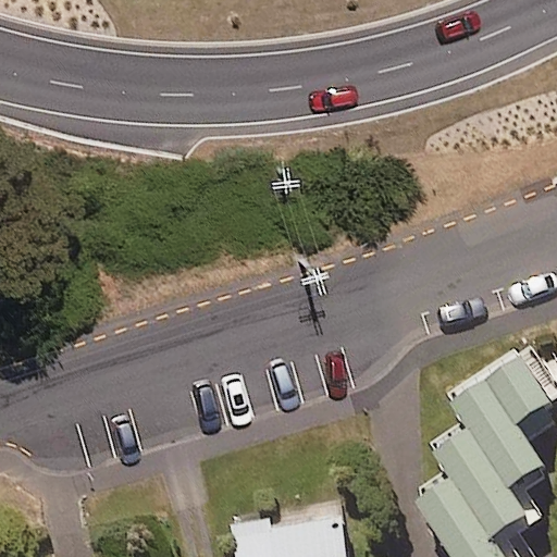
[(482,369),(527,438),(554,421),(545,406),(556,397),(556,367),(553,361),(540,369),(523,344),(482,369)]
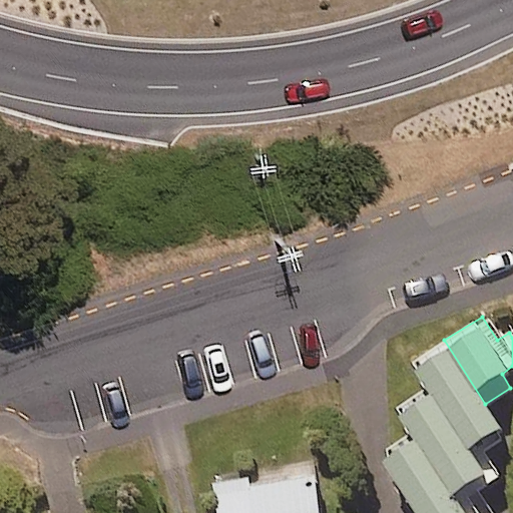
[(472,443),(498,426),(485,404),(444,340),(410,362),(426,388),(465,448),(472,443)]
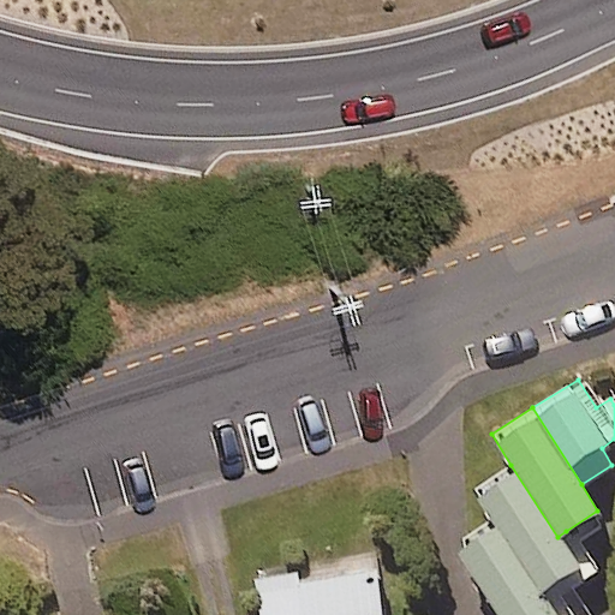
[(573,542),(566,531),(557,537),(511,465),(471,490),(491,523),(549,614),(584,614),(571,593),(596,578),(573,542)]
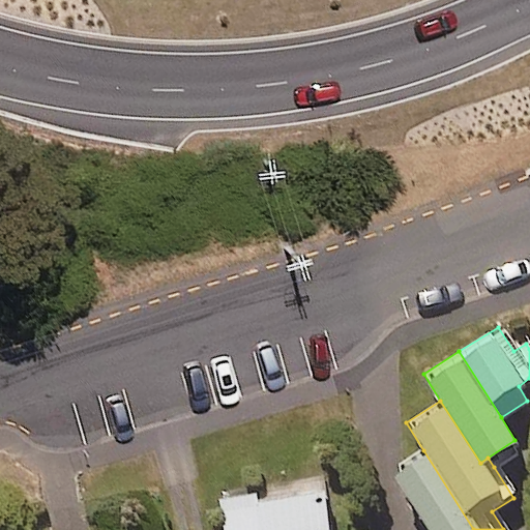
[(473,529),(423,450),(387,473),(423,529),(473,529)]
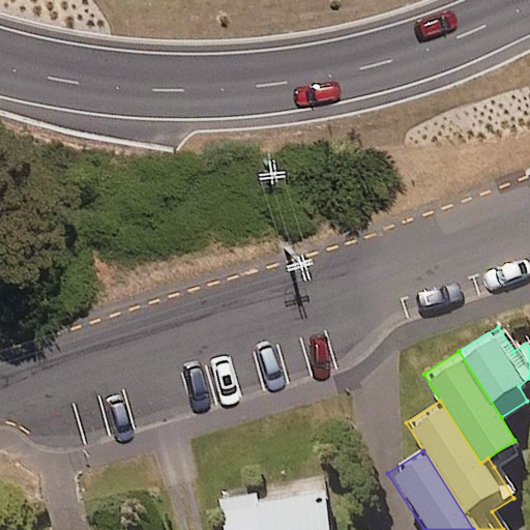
[(332,529),(324,478),(222,496),(227,529),(332,529)]
